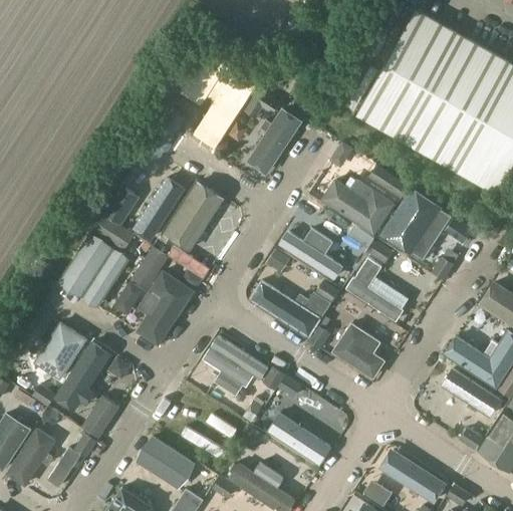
[(512,64),(416,10),(357,113),(356,115),(496,195),(512,165),(512,64)]
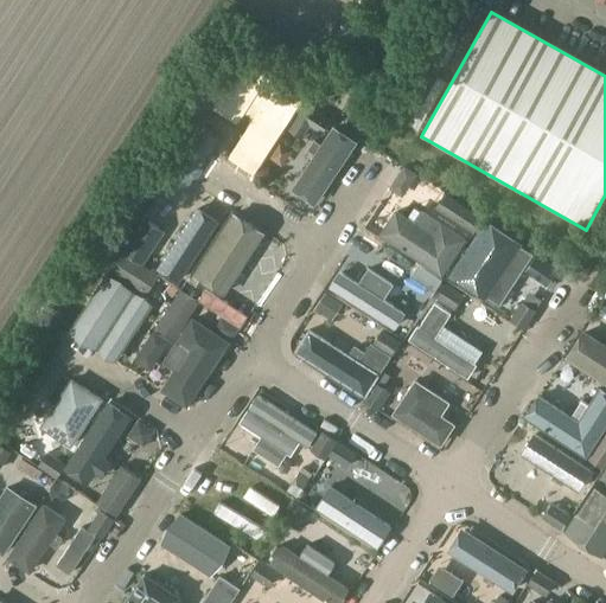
[(299,101),(244,65),(218,107),(242,121),(248,111),(256,117),(236,149),(259,164),(299,101)]
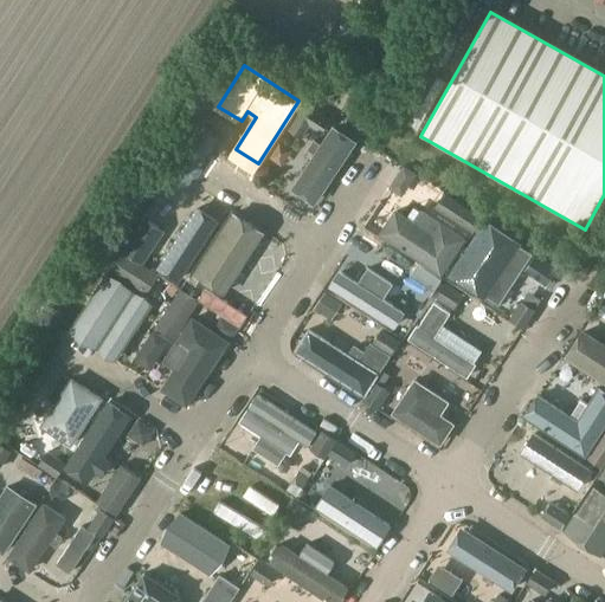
[(321,135),(329,122),(304,107),(289,130),(302,138),(309,127),(321,135)]
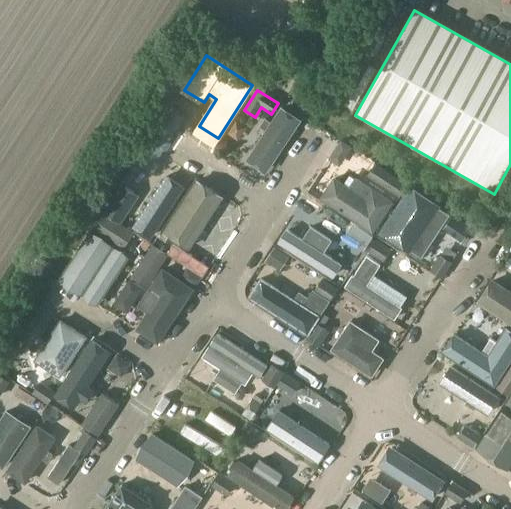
[(368,178),(400,197),(406,187),(375,167),(368,178)]
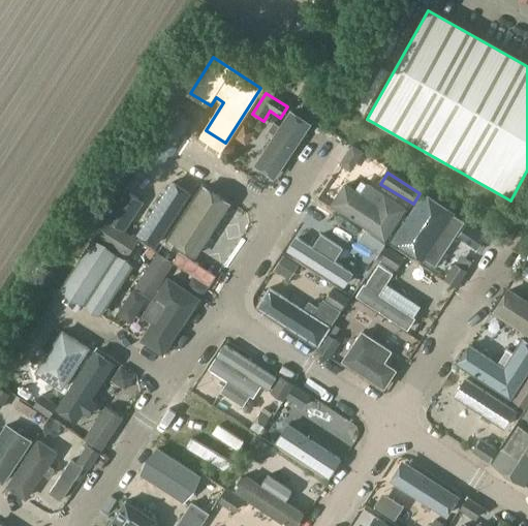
[(125,193),(106,220),(124,233),(143,205),(125,193)]
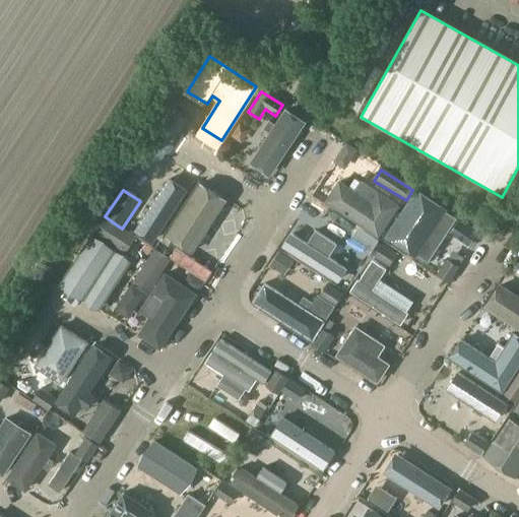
[(135,239),(103,218),(93,233),(125,253),(135,239)]
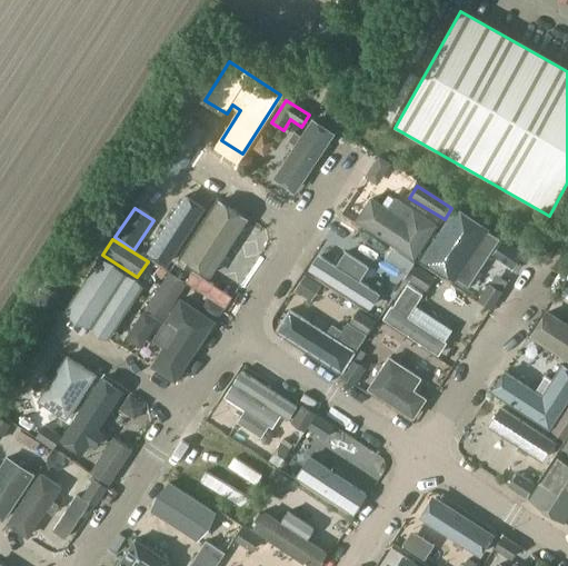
[(385,261),(408,276),(415,265),(392,250),(385,261)]
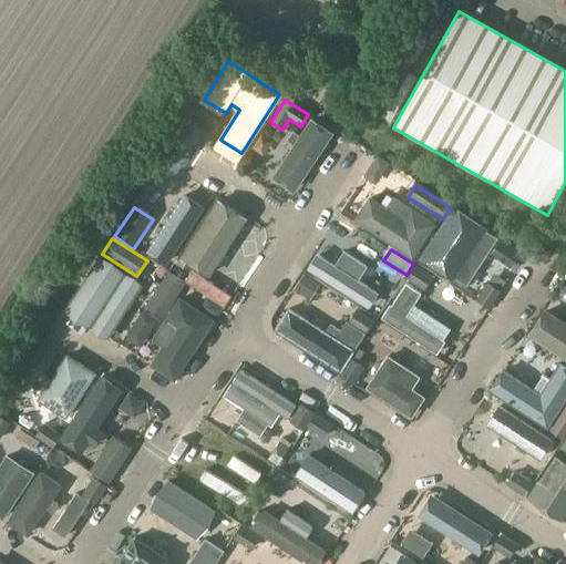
[(417,268),(409,280),(424,290),(432,279),(417,268)]
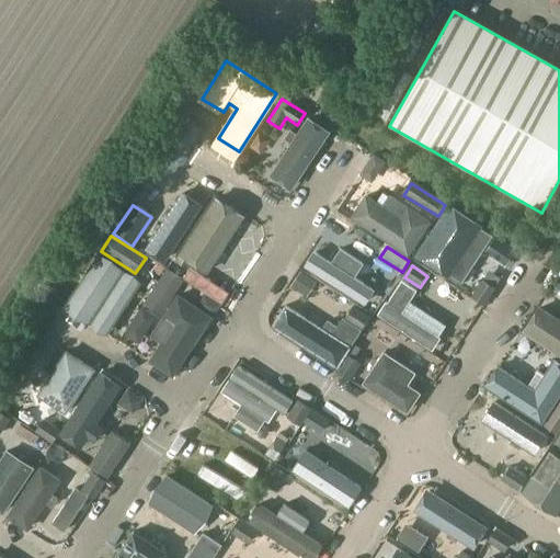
[(183,281),(221,306),(229,295),(191,270),(183,281)]
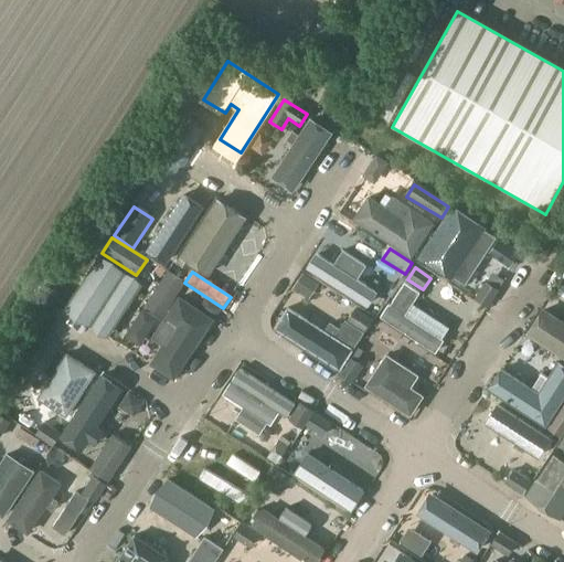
[(184,284),(169,273),(146,307),(161,318),(184,284)]
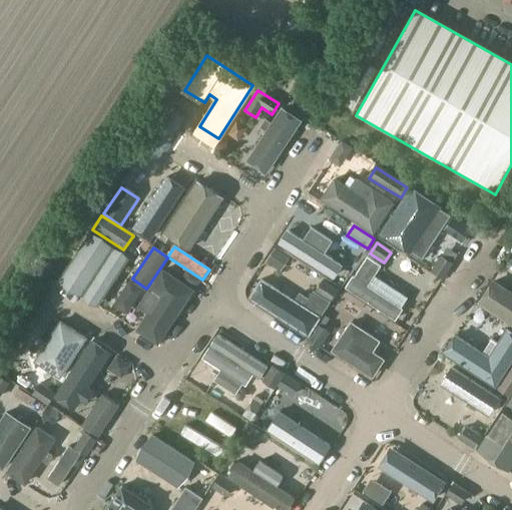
[(432,273),(443,280),(452,266),(442,259),(432,273)]
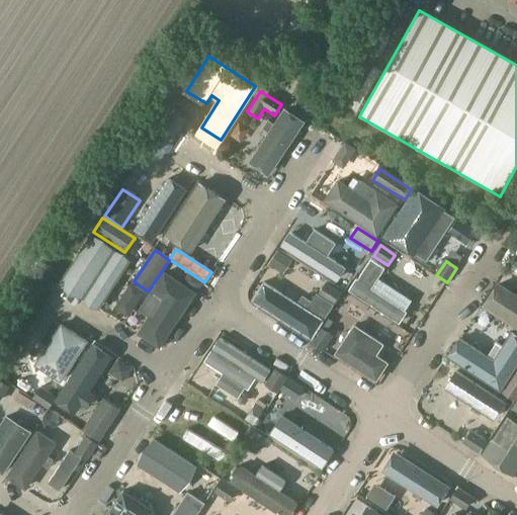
[(334,305),(341,294),(326,284),(320,295),(334,305)]
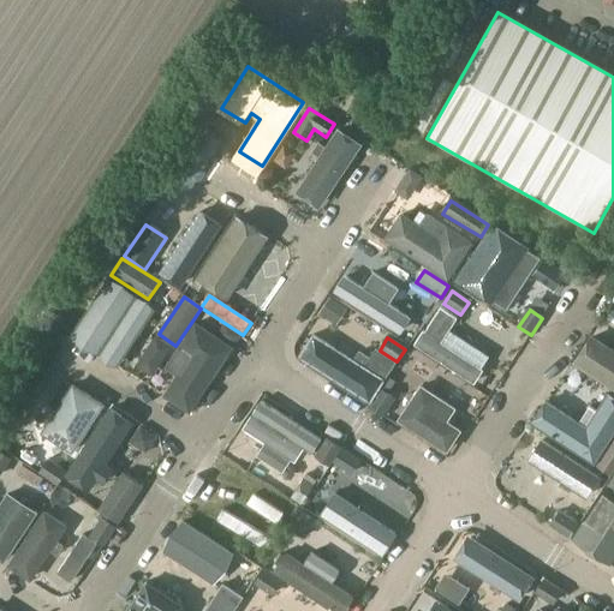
[(369,409),(382,418),(393,401),(381,393),(369,409)]
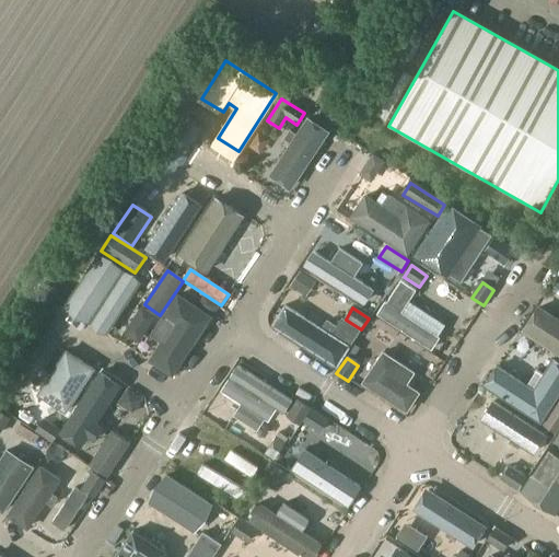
[(310,409),(295,401),(286,416),(300,426),(310,409)]
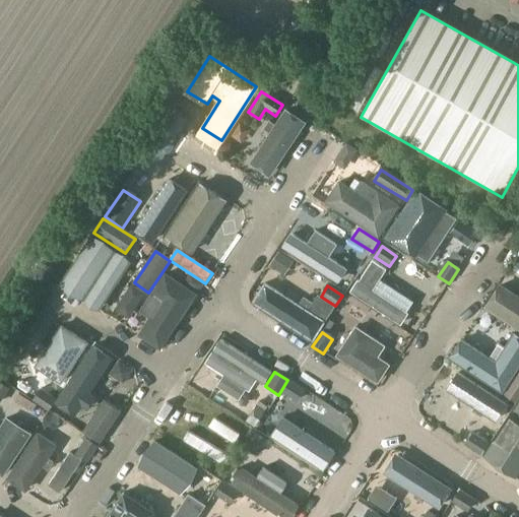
[(518,398),(518,374),(505,396),(516,403),(518,398)]
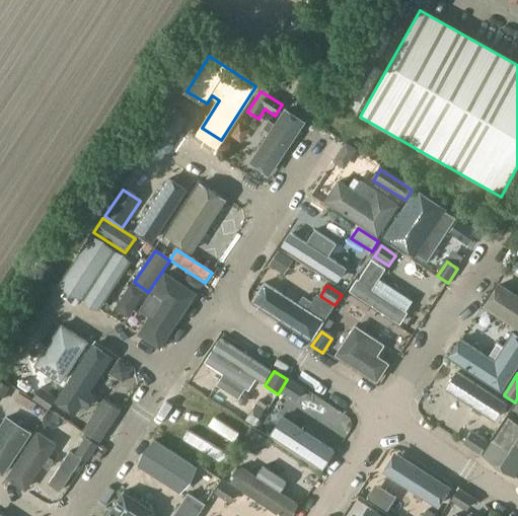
[(289,381),(282,392),(296,401),(303,390),(289,381)]
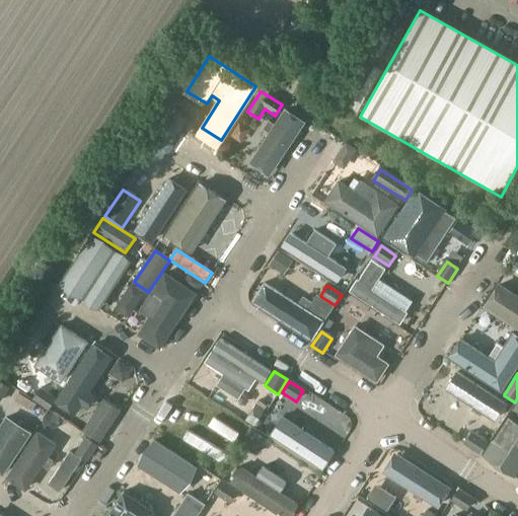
[(0,404),(1,404),(10,390),(0,383),(0,404)]
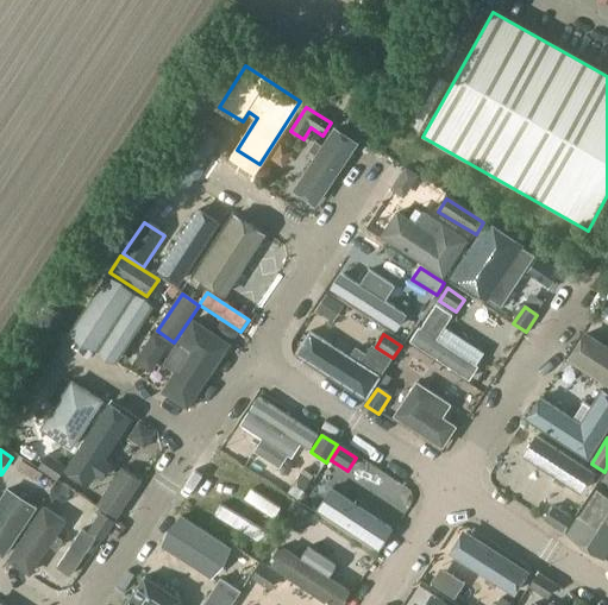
[(39,470),(57,481),(66,468),(48,458),(39,470)]
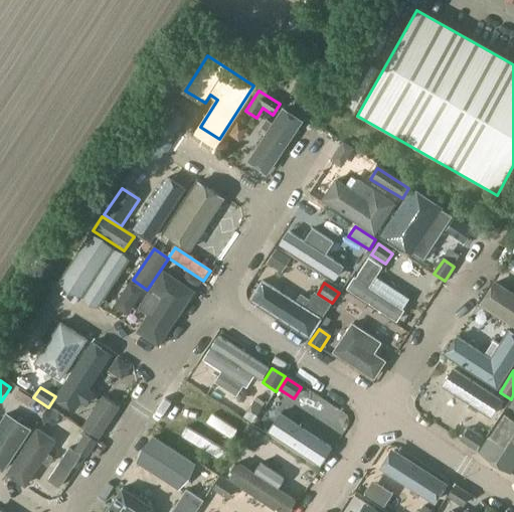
[(82,430),(99,440),(119,408),(103,398),(82,430)]
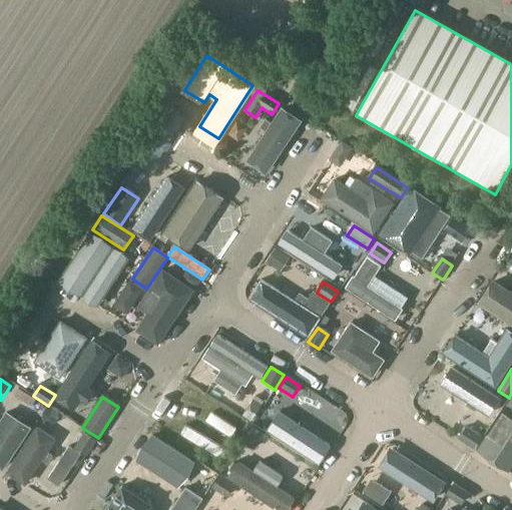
[(243,443),(253,450),(264,436),(252,429),(243,443)]
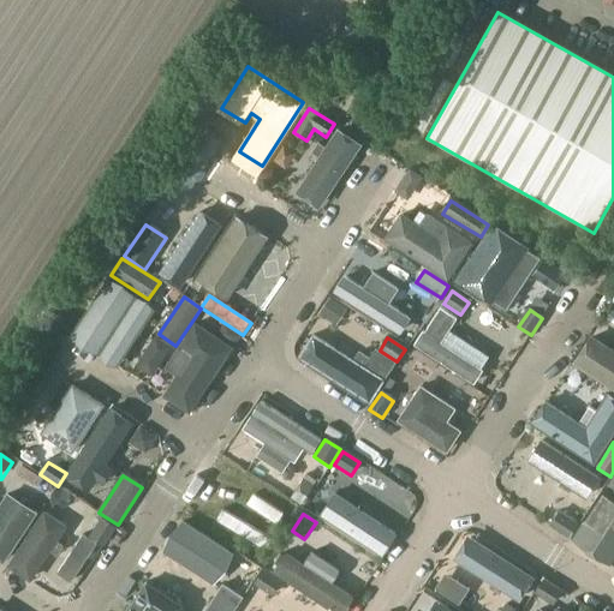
[(552,527),(568,538),(577,525),(560,514),(552,527)]
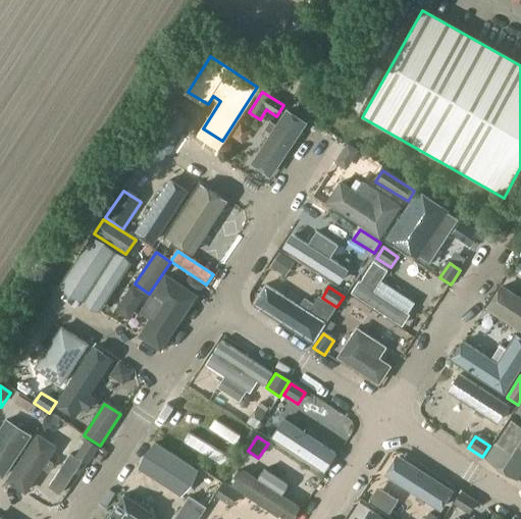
[(88,442),(77,457),(89,464),(99,450),(88,442)]
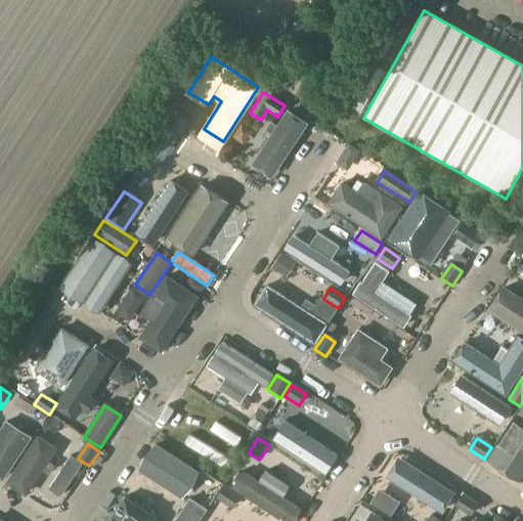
[(235,503),(240,497),(224,488),(217,500),(228,507),(232,509),(235,503)]
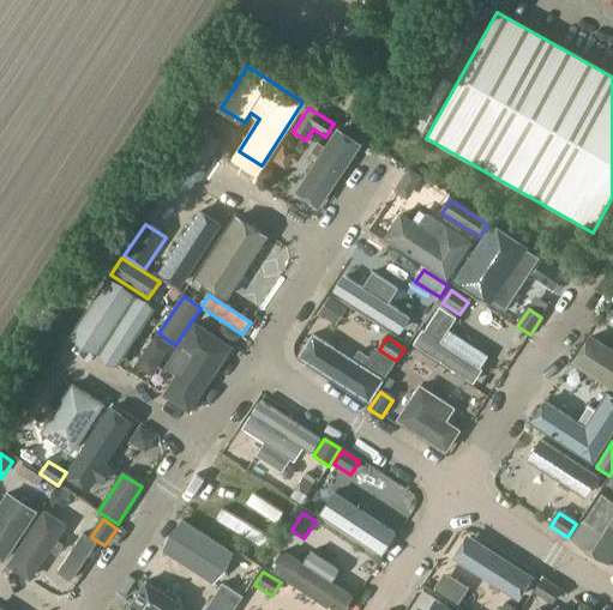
[(542,580),(534,593),(551,604),(559,591),(542,580)]
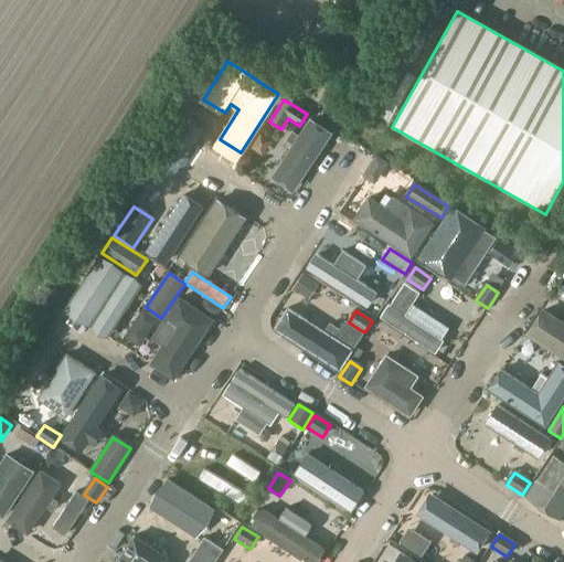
[(166,561),(167,560),(166,559),(165,559),(135,540),(136,540),(134,539),(132,540),(134,540),(118,561),(166,561)]
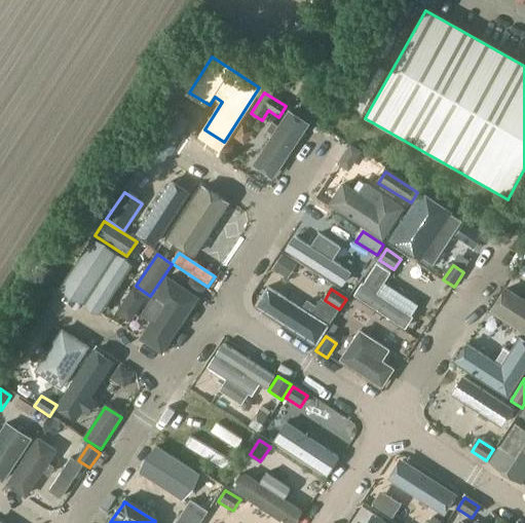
[(190,502),(177,522),(200,522),(208,514),(190,502)]
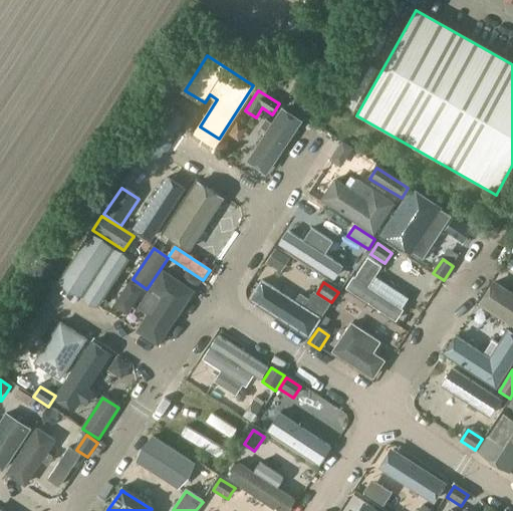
[(379,510),(351,492),(339,510),(379,510)]
